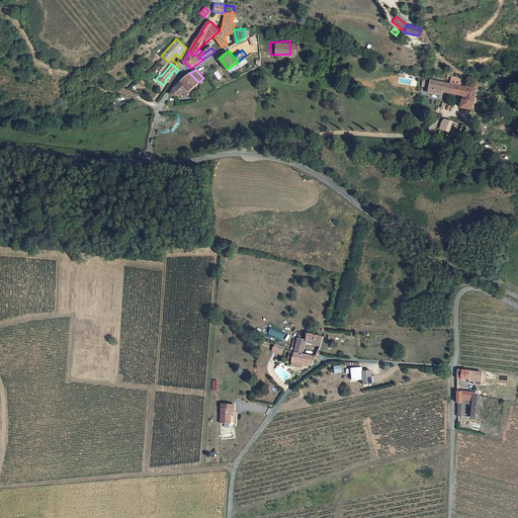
[(181,80),(191,89),(198,82),(189,73),(188,72),(181,80)]
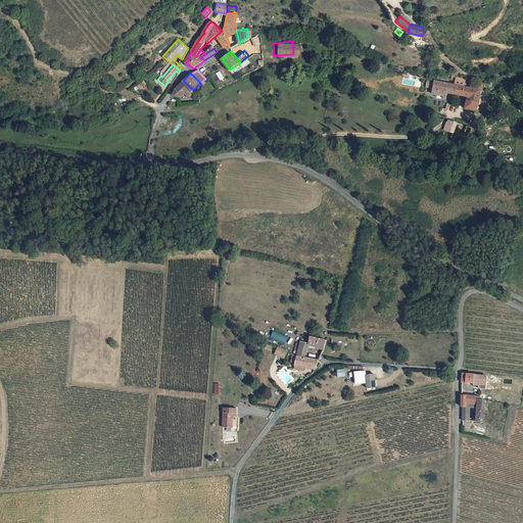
[(453,84),(456,85),(462,86),(463,79),(454,77),(453,84)]
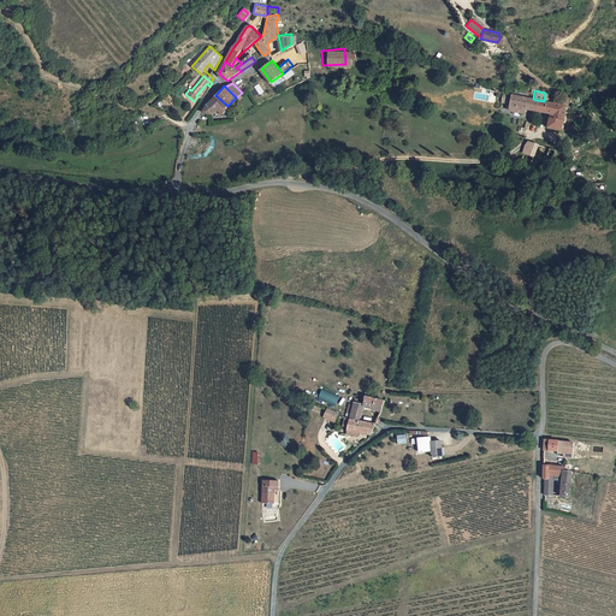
[(522,110),(534,112),(537,100),(533,99),(509,94),(507,110),(521,112),(522,110)]
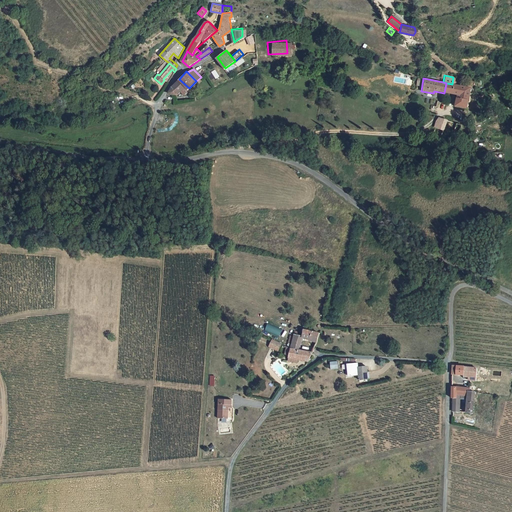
[(172,86),(167,94),(175,94),(177,92),(178,93),(180,90),(185,94),(186,93),(188,94),(189,94),(190,92),(179,80),(175,84),(172,86)]
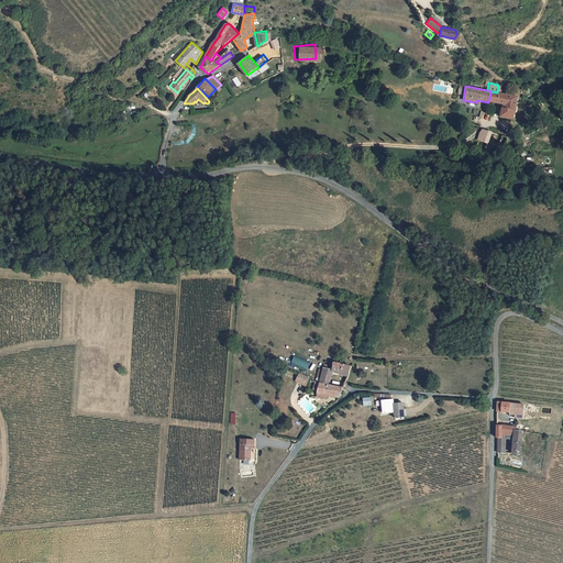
[(497,92),(490,91),(488,102),(497,105),(496,109),(500,109),(499,118),(510,119),(515,96),(497,92)]
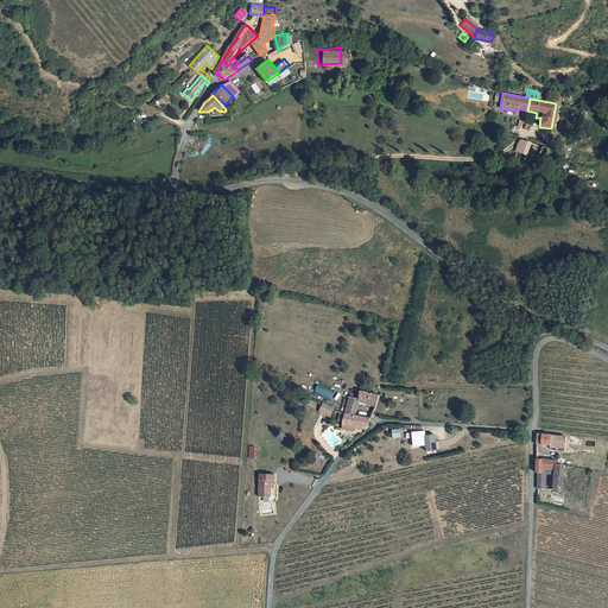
[(546,147),(519,139),(515,144),(512,157),(517,159),(513,168),(529,172),(530,169),(539,171),(543,163),(542,163),(544,156),(546,147)]
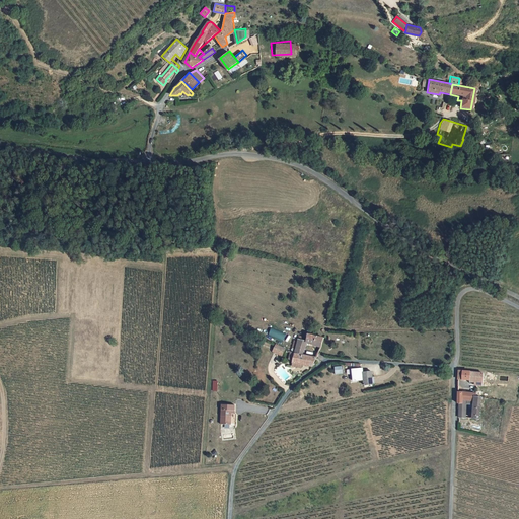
[(271,328),(269,337),(284,340),(286,332),(271,328)]
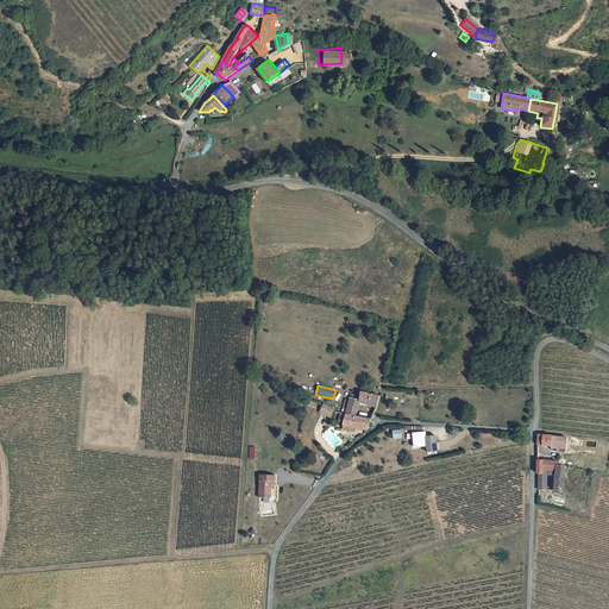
[(369,408),(372,409),(375,399),(353,394),(352,403),(369,407),(369,408)]
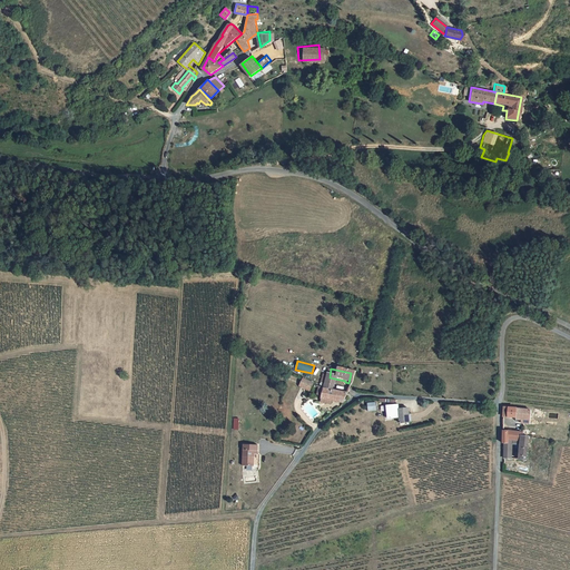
[(323,375),(320,389),(326,390),(330,377),(326,376),(323,375)]
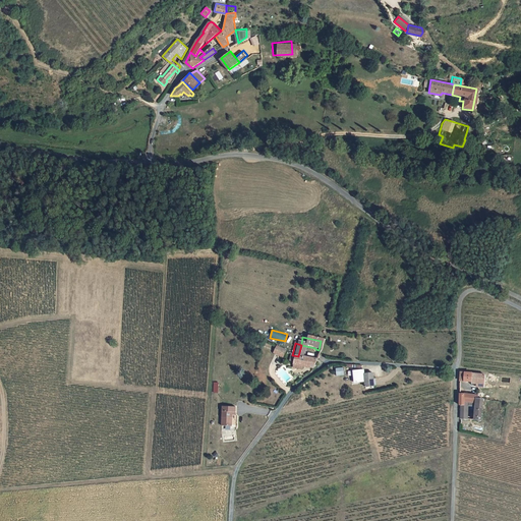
[(282,351),(273,346),(270,354),(279,358),(282,351)]
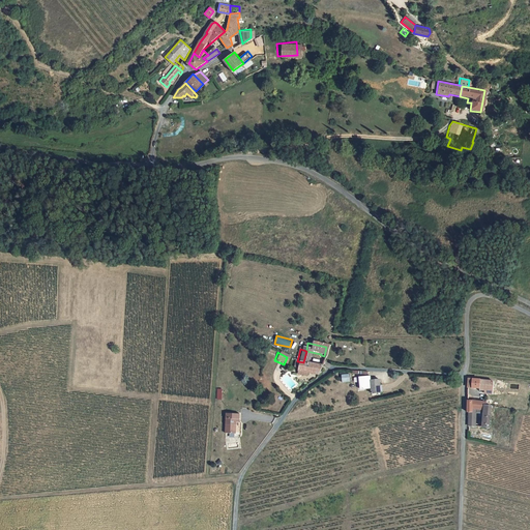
[(319,366),(303,362),(297,361),(294,372),(315,375),(319,366)]
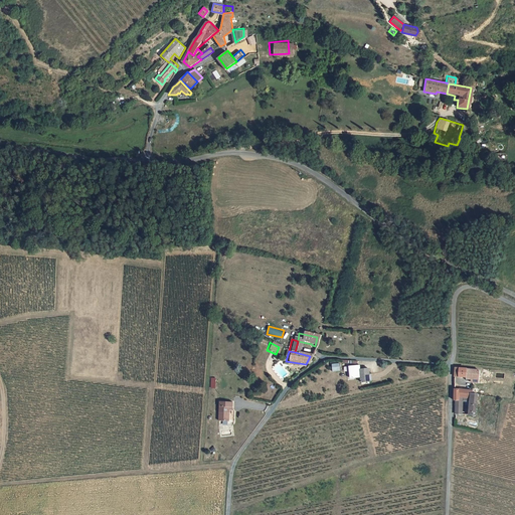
[(367,370),(358,370),(359,383),(368,383),(367,370)]
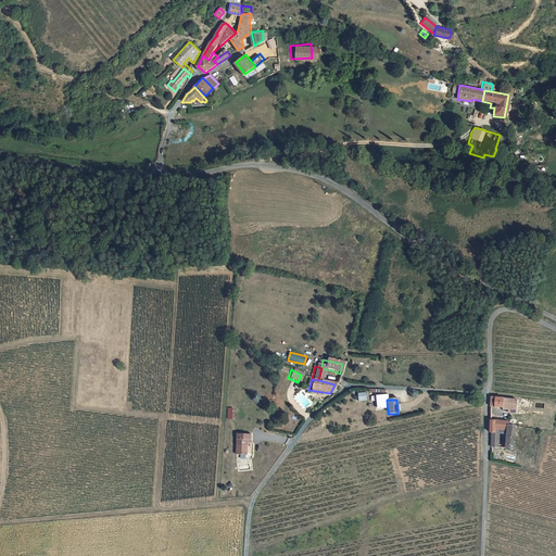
[(505,401),(492,400),(492,408),(509,409),(509,415),(518,415),(520,402),(520,401),(505,400),(505,401)]
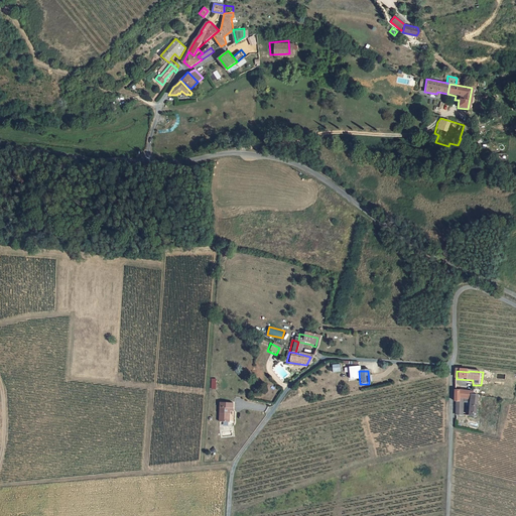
[(463,404),(463,401),(465,401),(473,402),(473,397),(480,397),(481,387),(474,386),(474,388),(474,393),(457,392),(456,403),(456,404),(458,404),(463,404)]
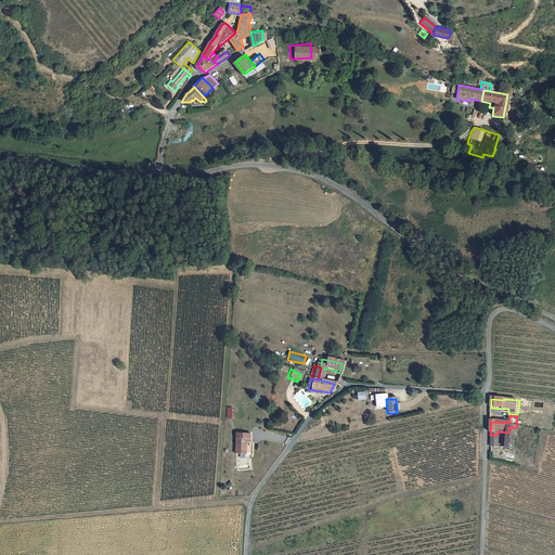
[(507,450),(514,451),(516,427),(508,427),(508,433),(507,450)]
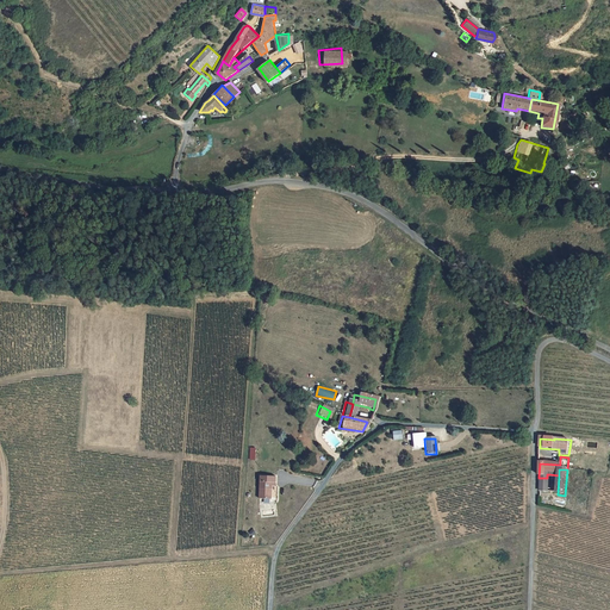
[(256,478),(254,500),(266,502),(268,484),(271,485),(272,479),(256,478)]
